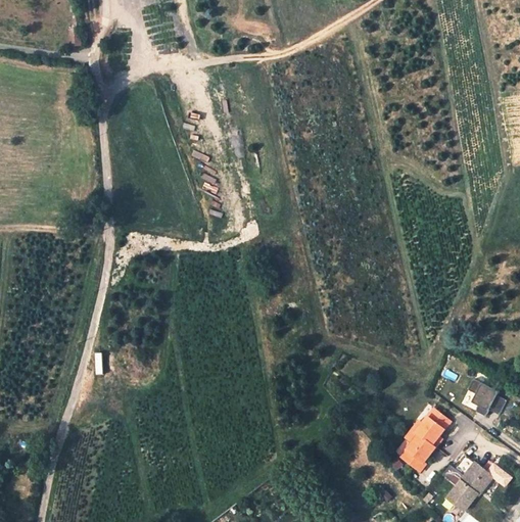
[(71,46),(78,45),(75,29),(67,31),(71,46)]
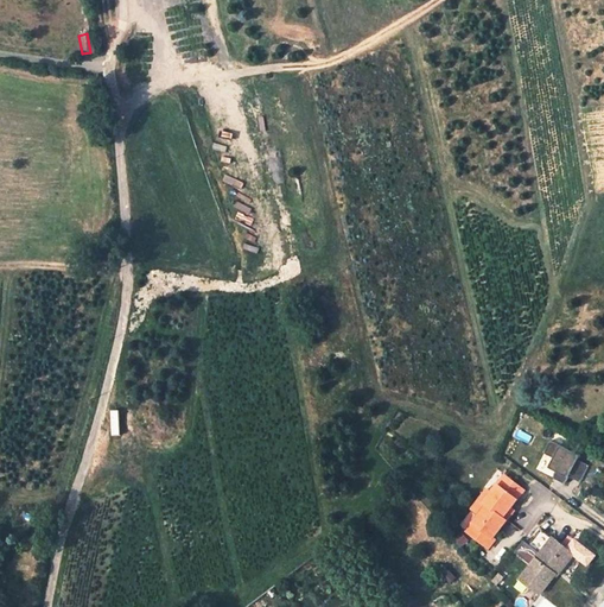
[(586,466),(577,461),(579,454),(548,442),(535,473),(564,484),(566,479),(579,484),(586,466)]
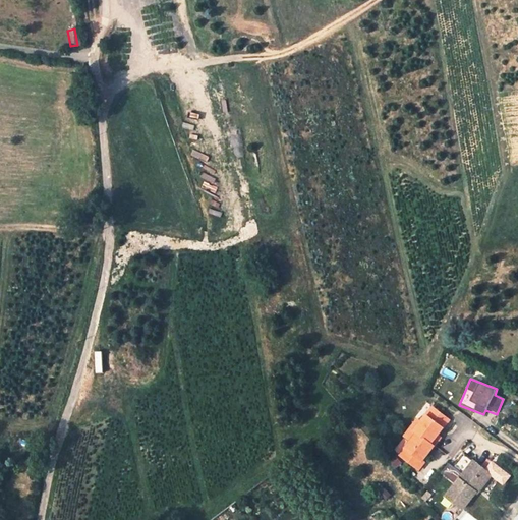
[(445,420),(427,408),(416,423),(413,420),(401,437),(407,442),(397,456),(416,471),(421,463),(418,461),(437,438),(434,436),(445,420)]
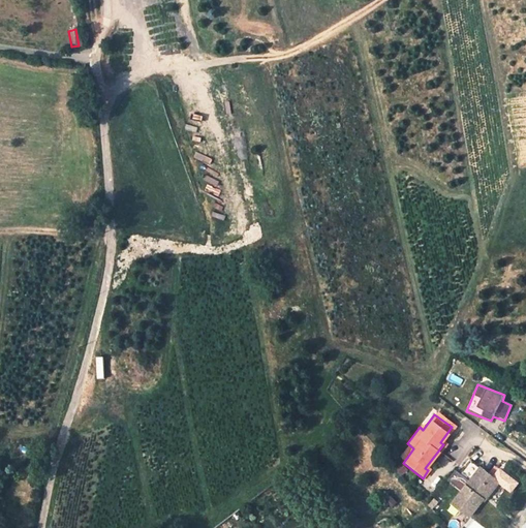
[(453,504),(466,515),(467,516),(483,498),(480,496),(483,493),(485,494),(496,479),(469,459),(459,473),(469,482),(466,486),(464,484),(450,502),(453,504)]
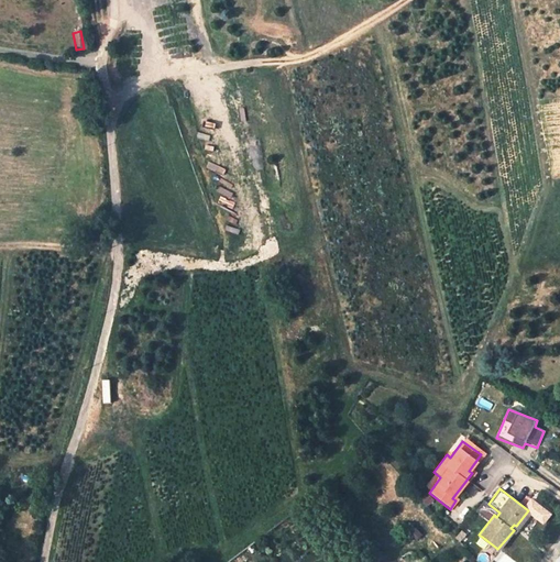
[(496,548),(482,537),(476,543),(491,554),(496,548)]
